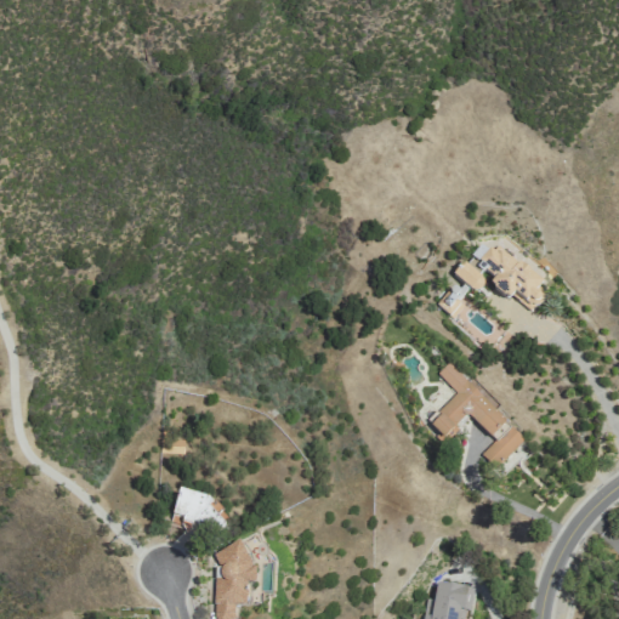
[(454,272),(477,289),(487,283),(482,273),(486,268),(487,271),(499,289),(510,296),(516,293),(521,300),(532,308),(544,300),(545,297),(539,288),(545,279),(512,254),(510,250),(499,243),(489,249),(482,244),(471,259),(458,266),(454,272)]
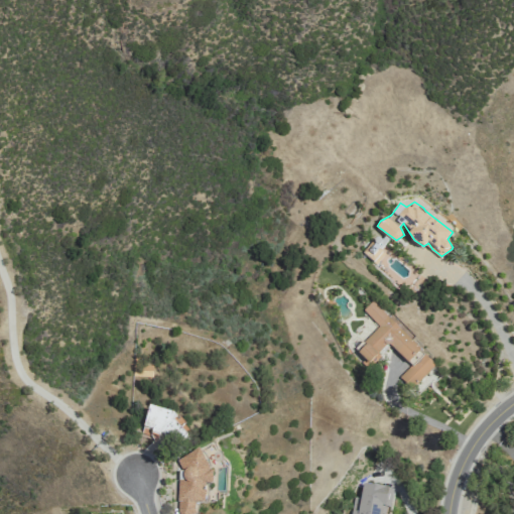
[(377,262),(388,248),(375,238),(364,251),(377,262)]
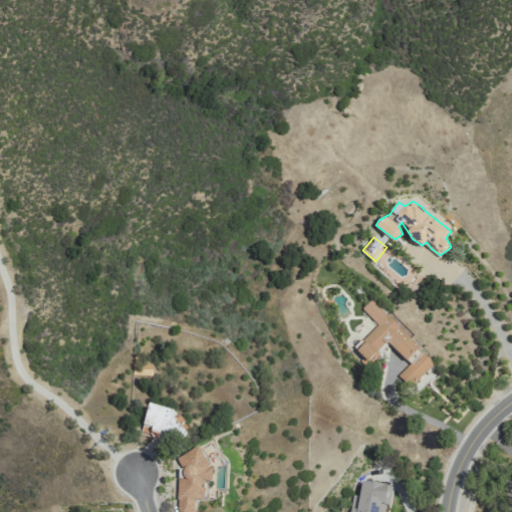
[(435,363),(372,299),(363,308),(379,325),(354,349),(369,365),(381,353),(377,350),(388,341),(410,363),(399,374),(412,387),(435,363)]
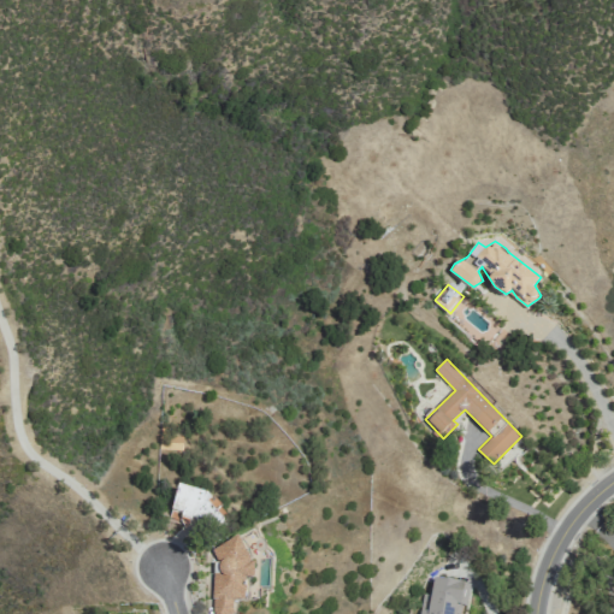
[(226,501),(178,486),(170,515),(218,530),(226,501)]
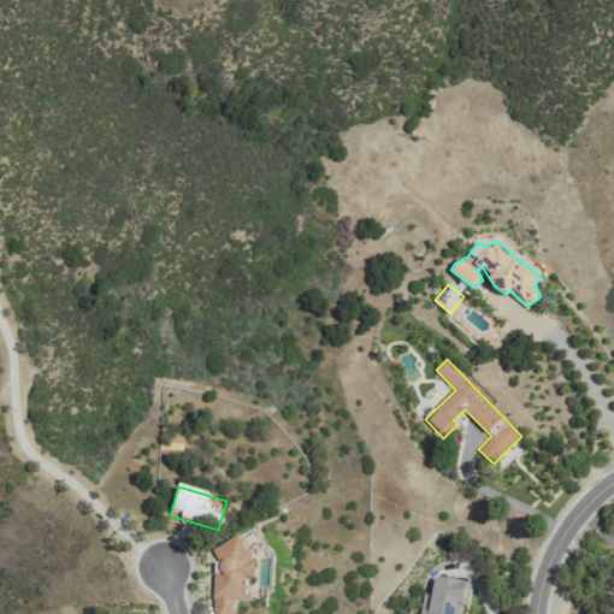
[(214,573),(214,613),(234,613),(235,598),(247,598),(247,578),(255,578),(255,561),(244,561),(244,542),(219,542),(219,573),(214,573)]
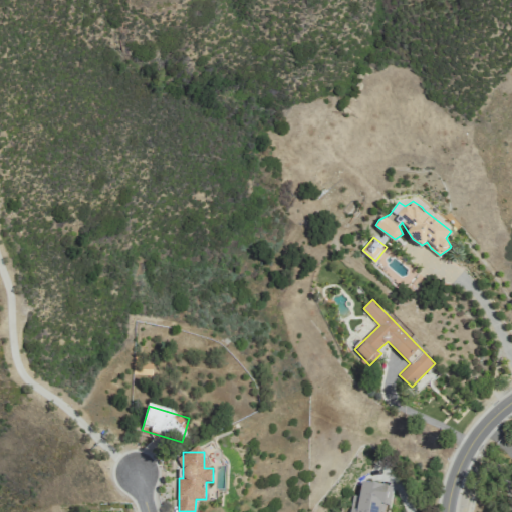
[(392,485),(357,480),(352,511),(380,511),(381,510),(388,511),(392,485)]
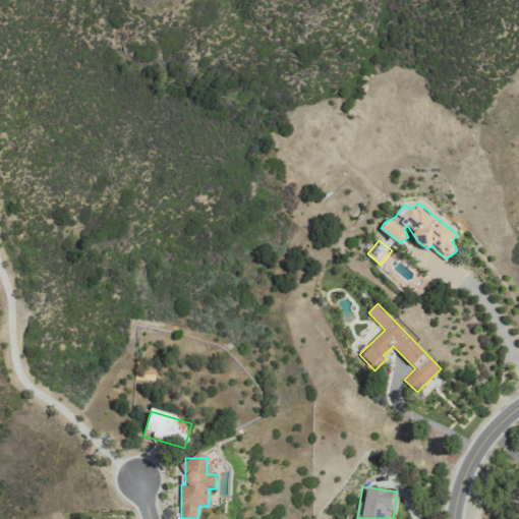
All buildings are outlined.
